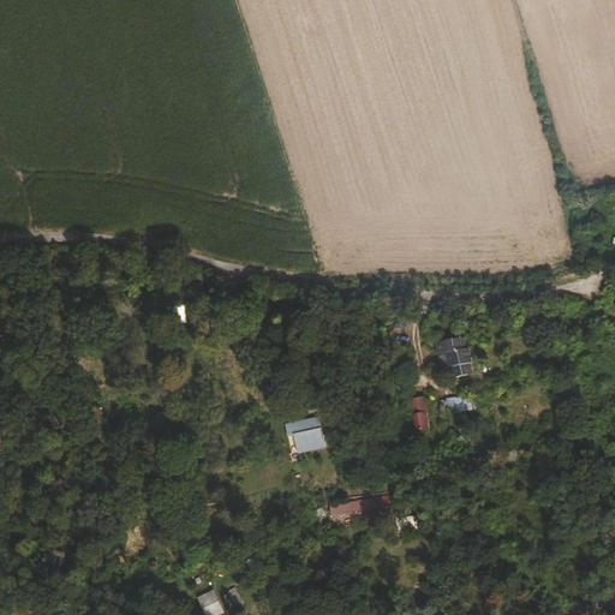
[(475,372),(472,362),(460,363),(457,336),(435,340),(436,353),(447,351),(451,376),(475,372)]
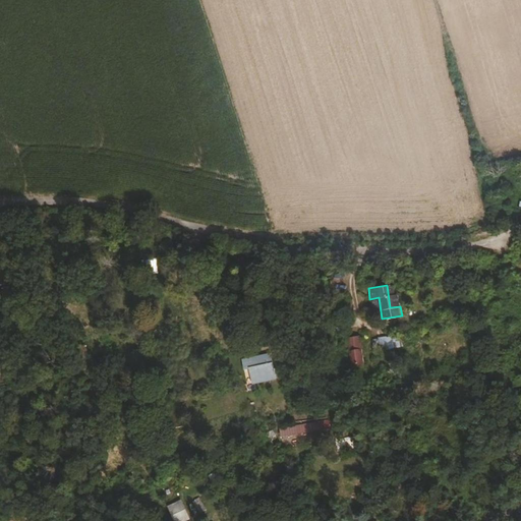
[(11,307),(7,292),(0,294),(4,309),(11,307)]
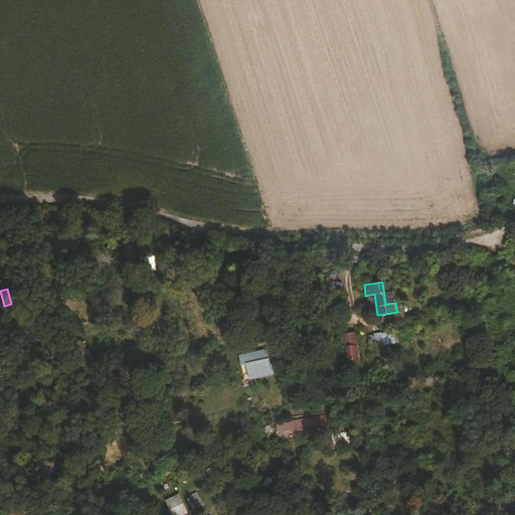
[(346,361),(359,361),(358,331),(345,331),(346,361)]
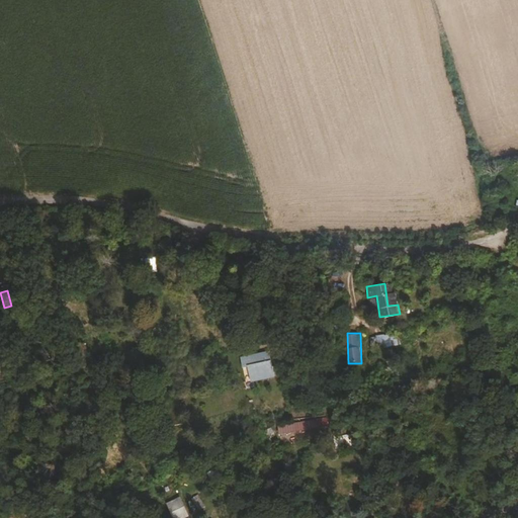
[(271,350),(243,354),(246,380),(274,377),(271,350)]
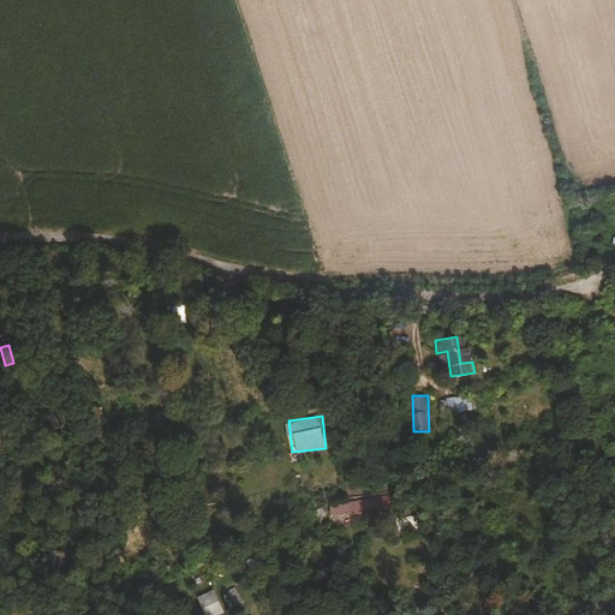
[(332,515),(375,507),(374,496),(329,505),(332,515)]
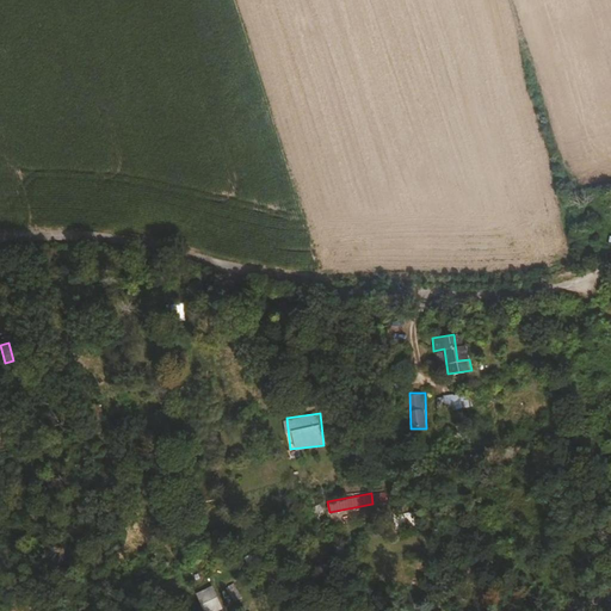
[(204,610),(215,610),(223,609),(216,586),(198,592),(204,610)]
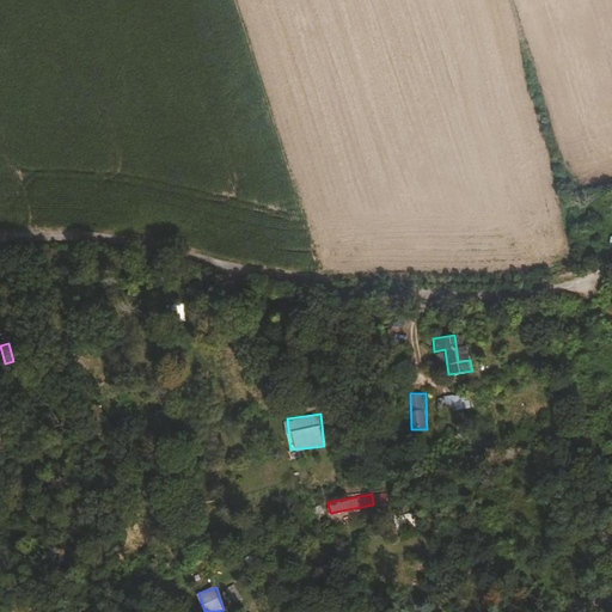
[(239,605),(231,592),(225,594),(233,609),(239,605)]
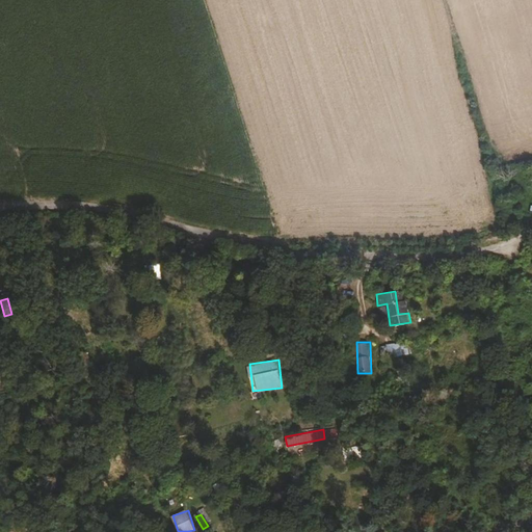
[(203,529),(195,516),(194,517),(202,530),(203,529)]
